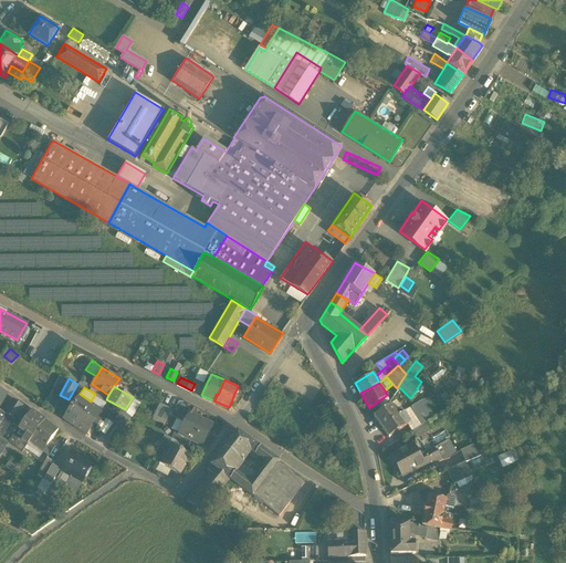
[(389,400),(390,403),(392,405),(400,399),(401,400),(408,396),(399,387),(389,400)]
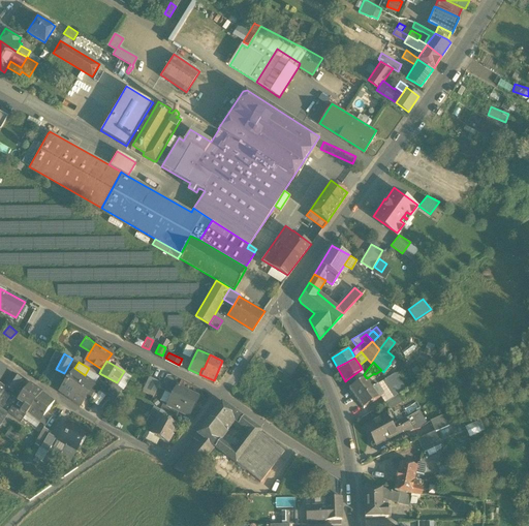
[(59,391),(69,398),(85,375),(74,368),(59,391)]
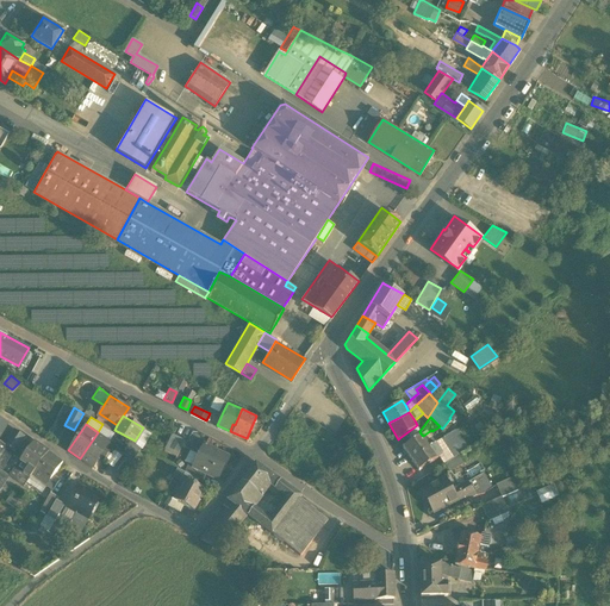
[(103,424),(98,432),(110,441),(114,431),(103,424)]
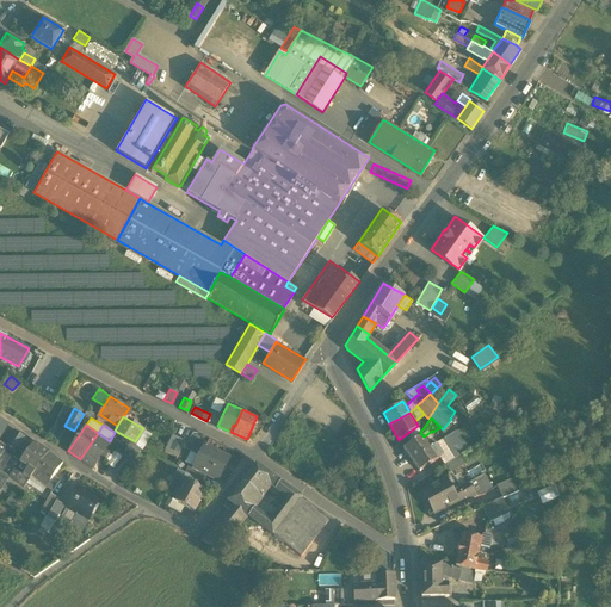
[(400,439),(403,444),(420,432),(420,431),(418,426),(400,439)]
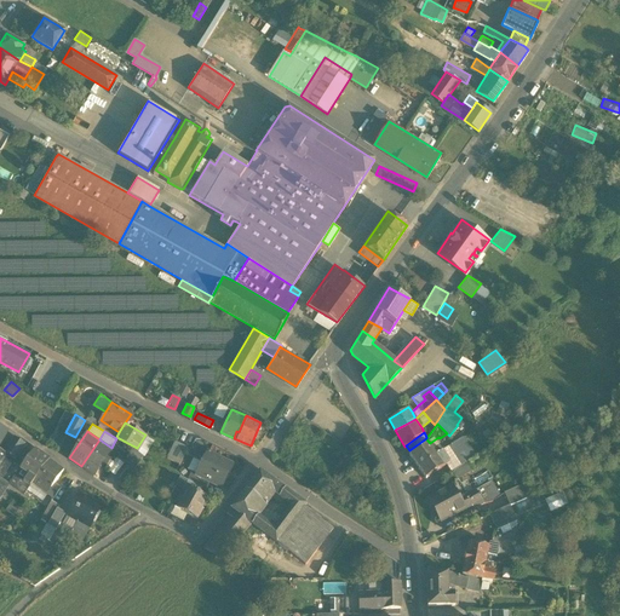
[(154,439),(145,435),(137,448),(144,455),(154,439)]
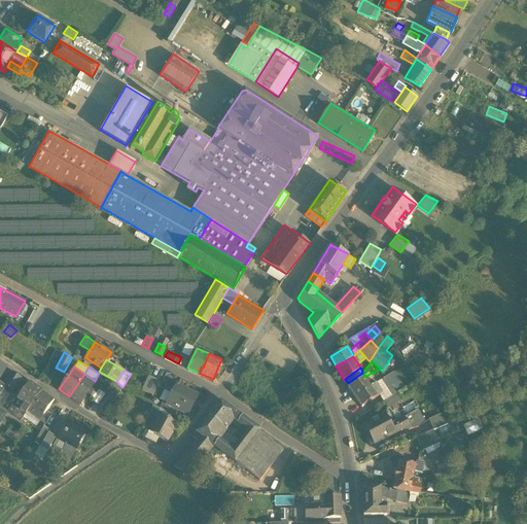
[(394,370),(375,382),(382,391),(380,393),(383,398),(397,390),(403,385),(394,370)]
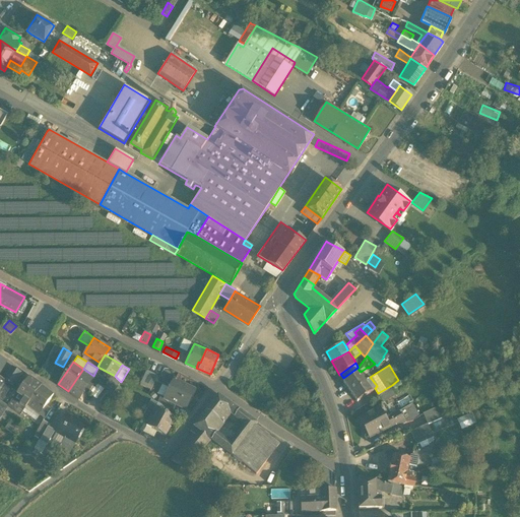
[(11,383),(12,383),(20,371),(11,366),(4,377),(3,377),(6,379),(11,383)]
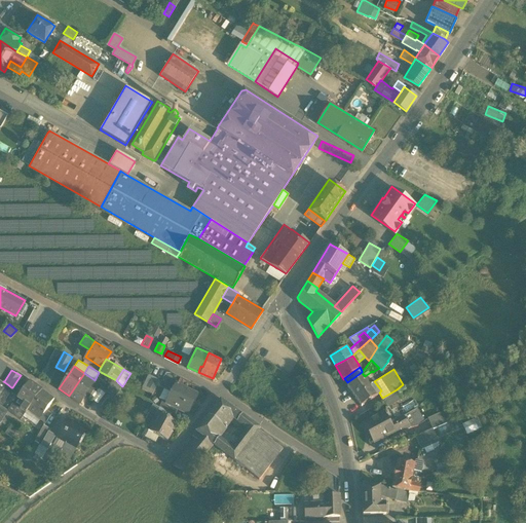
[(95,380),(84,373),(69,396),(79,402),(95,380)]
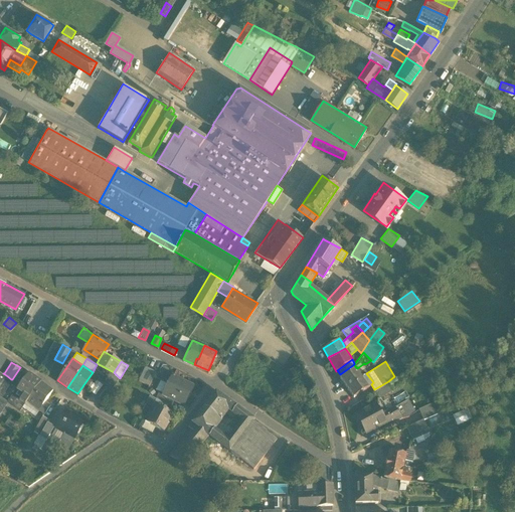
[(139,379),(149,384),(156,370),(146,365),(139,379)]
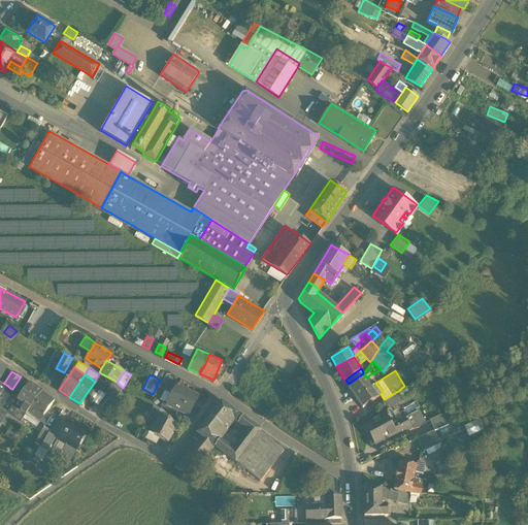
[(368,381),(366,378),(364,375),(349,386),(363,406),(381,394),(383,392),(375,383),(372,378),(368,381)]
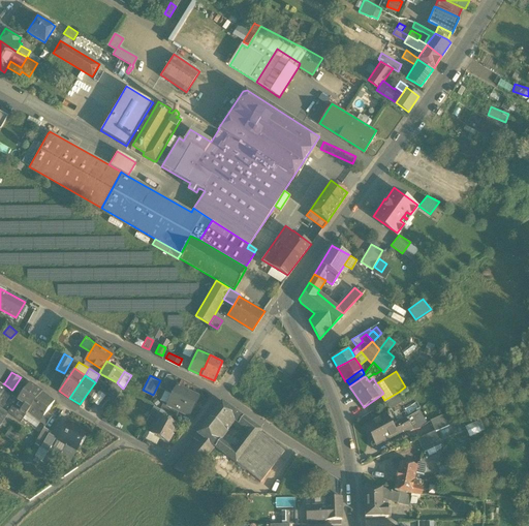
[(0,380),(0,405),(1,406),(11,390),(6,385),(3,383),(4,383),(0,380)]
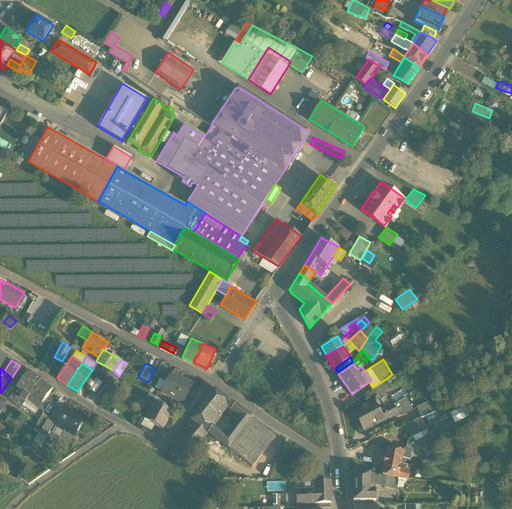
[(22,404),(26,398),(41,378),(28,369),(8,398),(7,399),(12,402),(19,407),(22,404)]
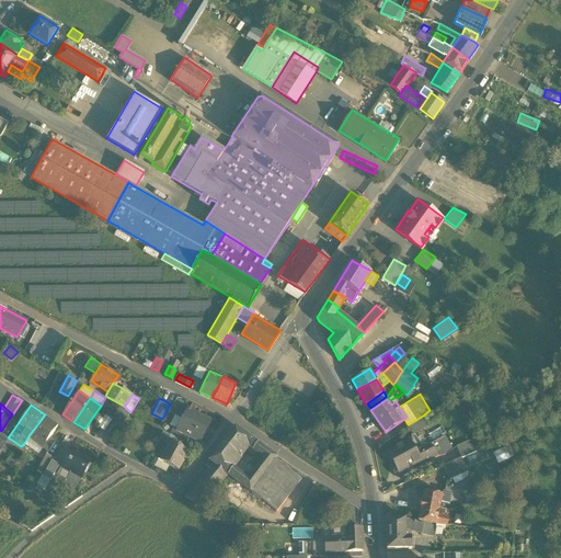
[(190,434),(199,439),(205,429),(204,429),(209,419),(187,408),(179,428),(178,428),(190,434)]
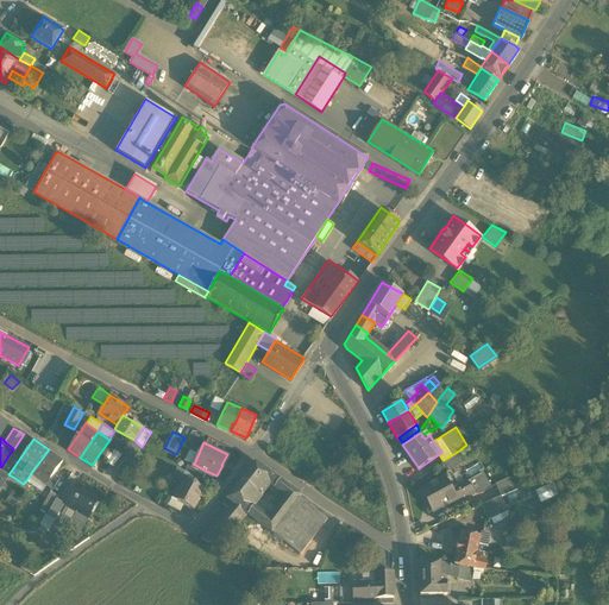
[(114,462),(123,470),(135,454),(126,447),(114,462)]
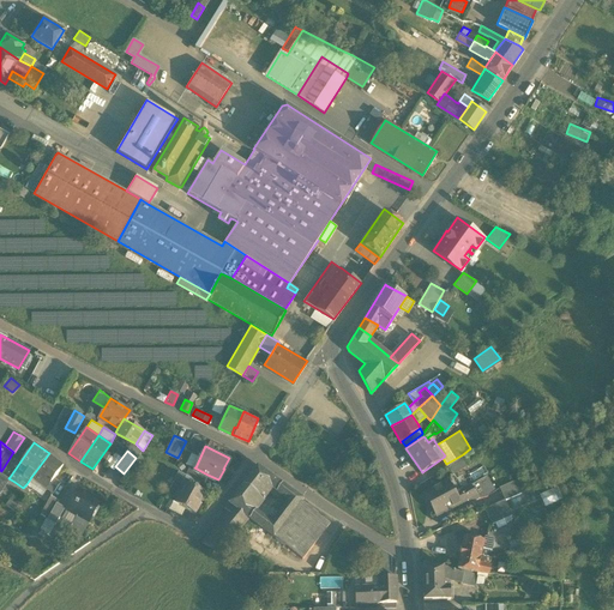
[(62,463),(49,453),(31,477),(47,487),(53,491),(60,481),(53,477),(62,463)]
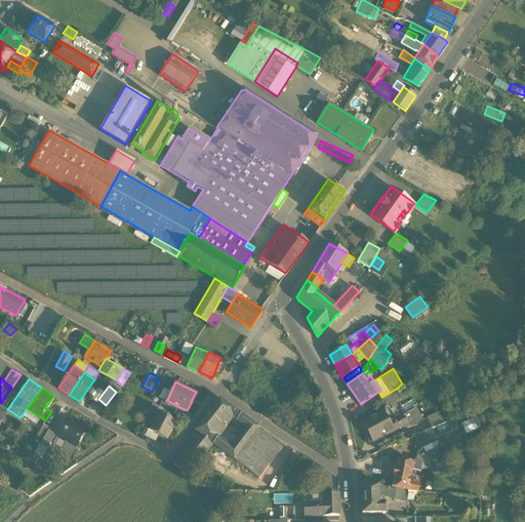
[(384,400),(386,405),(387,404),(400,397),(398,392),(396,389),(381,397),(384,400)]
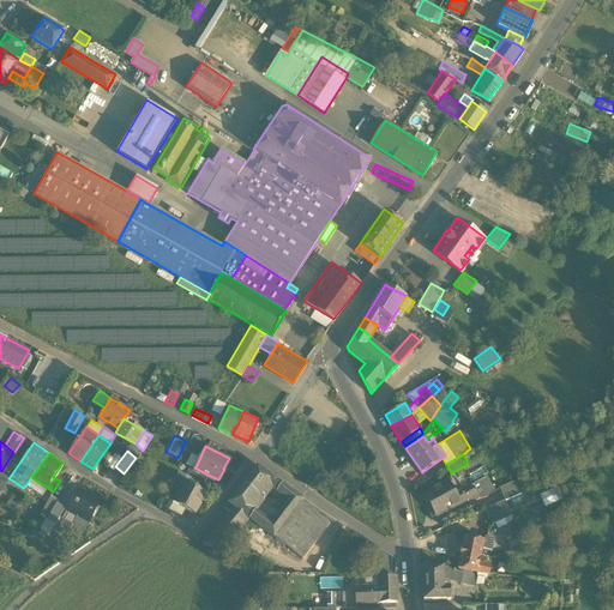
[(262,497),(263,499),(272,487),(281,494),(287,485),(258,464),(242,482),(262,497)]
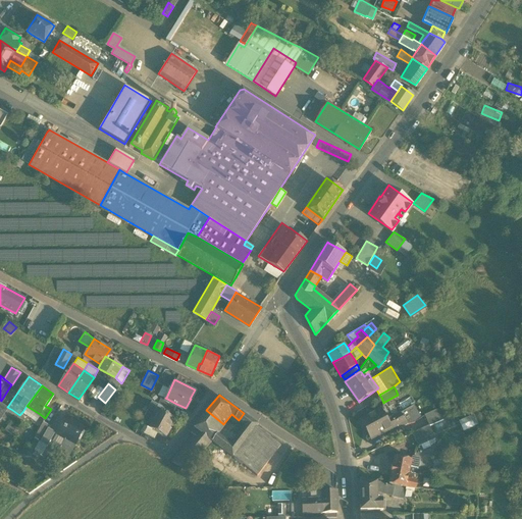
[(158,403),(172,410),(176,404),(165,398),(166,398),(161,396),(158,403)]
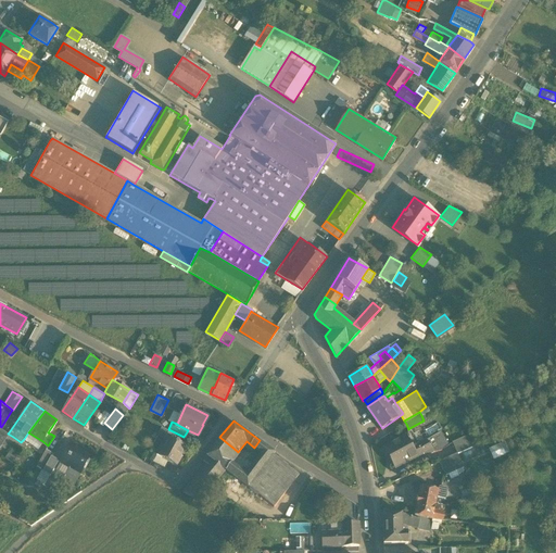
[(418,429),(412,432),(417,442),(424,439),(418,429)]
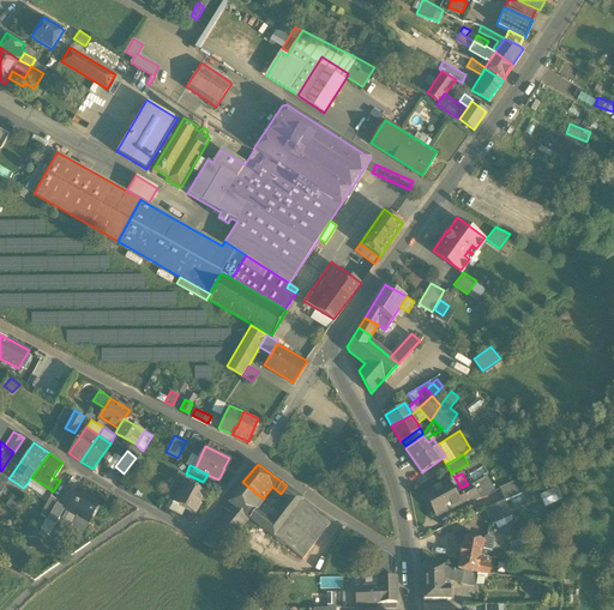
[(486,475),(479,479),(488,495),(495,489),(486,475)]
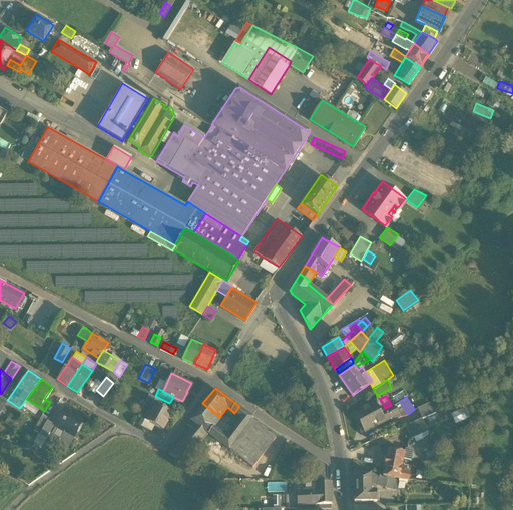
[(375,401),(380,411),(385,408),(380,399),(379,398),(375,401)]
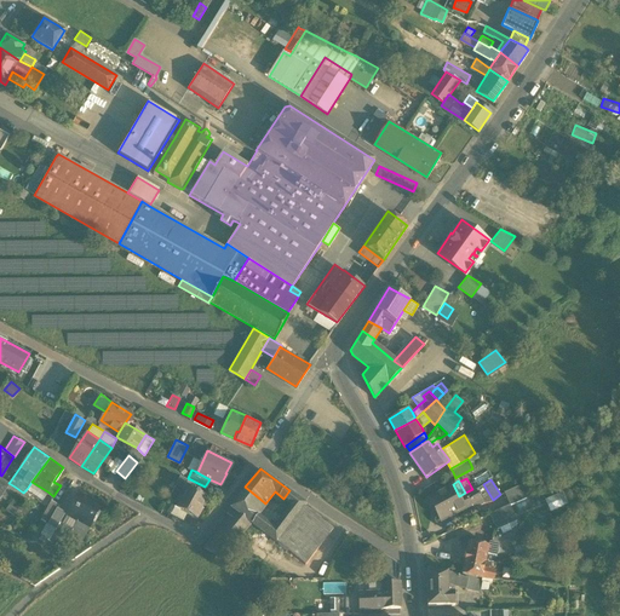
[(42,499),(47,491),(32,482),(27,489),(42,499)]
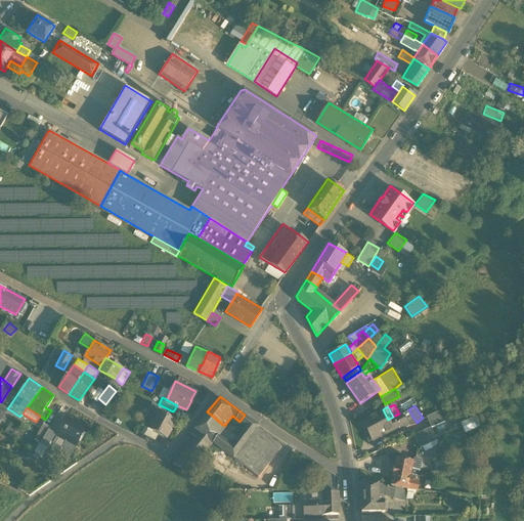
[(7,408),(1,419),(5,422),(9,416),(12,411),(7,408)]
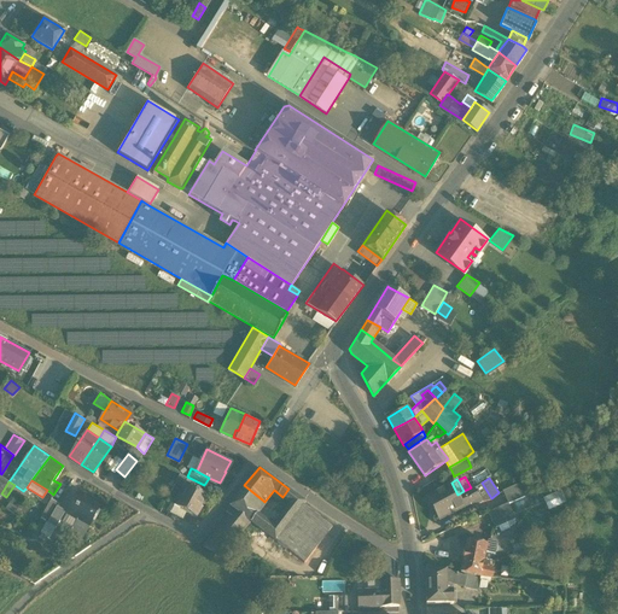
[(441,519),(464,506),(458,495),(452,483),(450,481),(427,493),(441,519)]
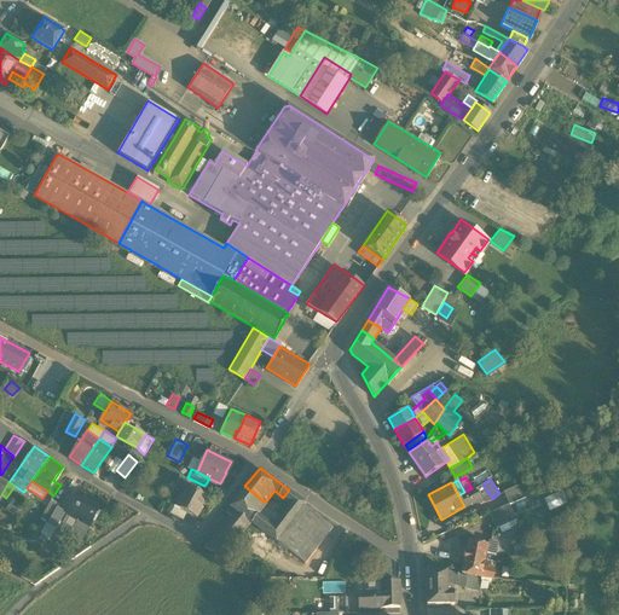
[(509,502),(509,503),(526,495),(522,486),(520,482),(520,483),(521,487),(505,493),(504,489),(503,489),(505,494),(508,493),(510,498),(512,500),(509,502)]
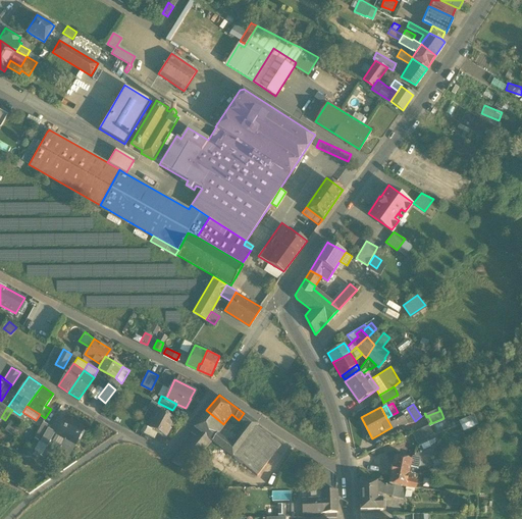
[(398,412),(392,415),(386,418),(392,427),(398,424),(399,427),(407,423),(415,421),(407,408),(398,412)]
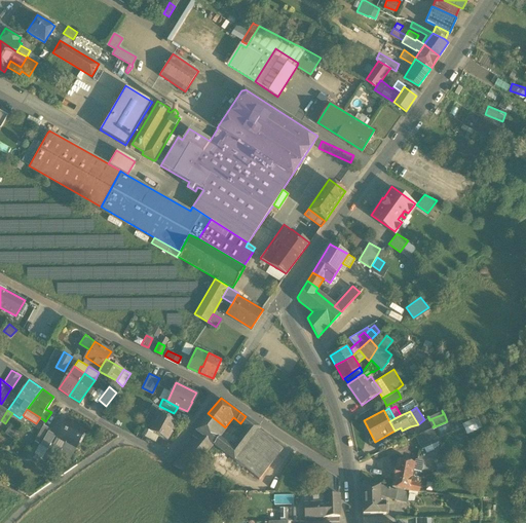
[(442,411),(428,416),(429,419),(443,414),(442,411)]
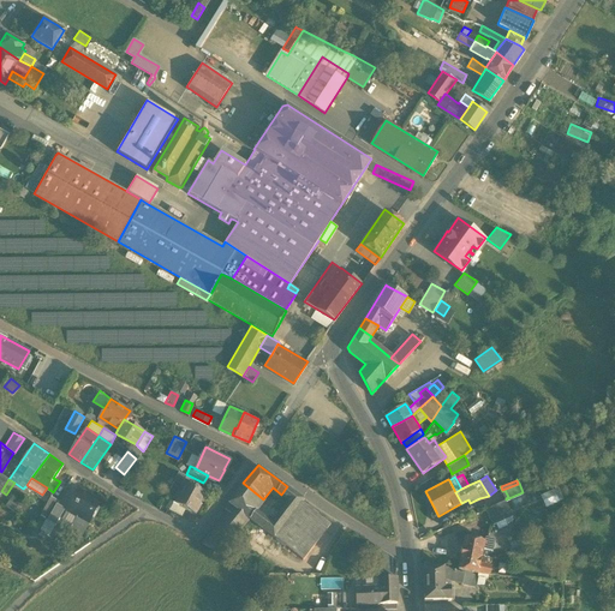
[(183,505),(196,513),(196,511),(201,503),(201,502),(199,502),(204,492),(206,492),(187,481),(177,502),(183,505)]
